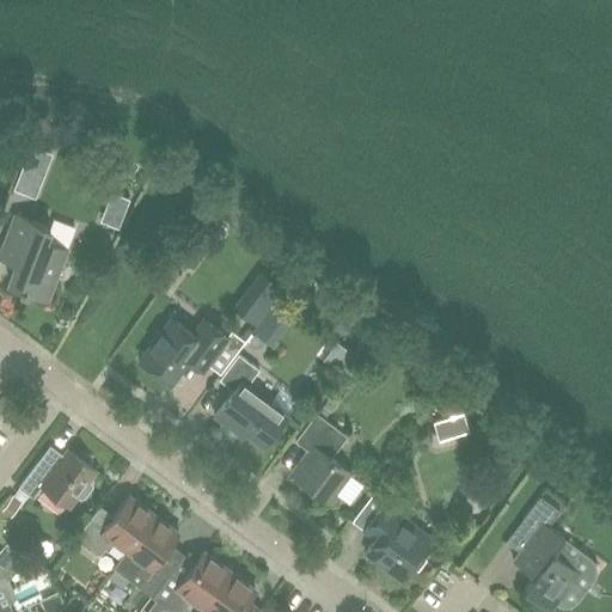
[(16,214),(6,238),(0,252),(0,258),(14,264),(8,282),(48,297),(67,249),(46,239),(50,227),(16,214)]
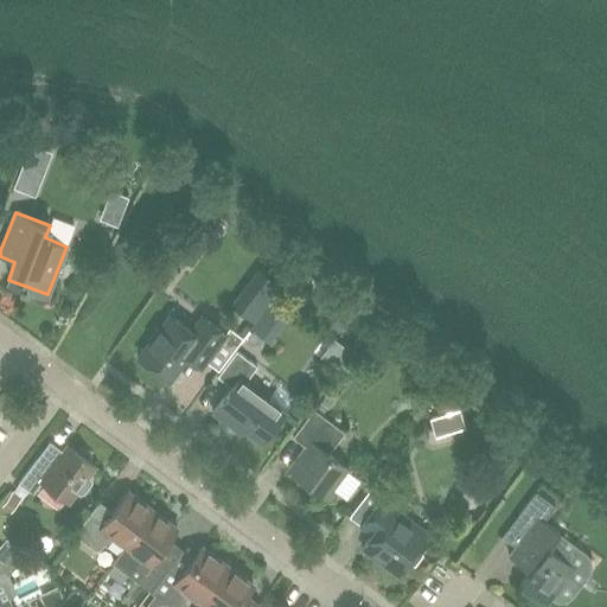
[(254,323),(281,286),(261,269),(232,307),(254,323)]
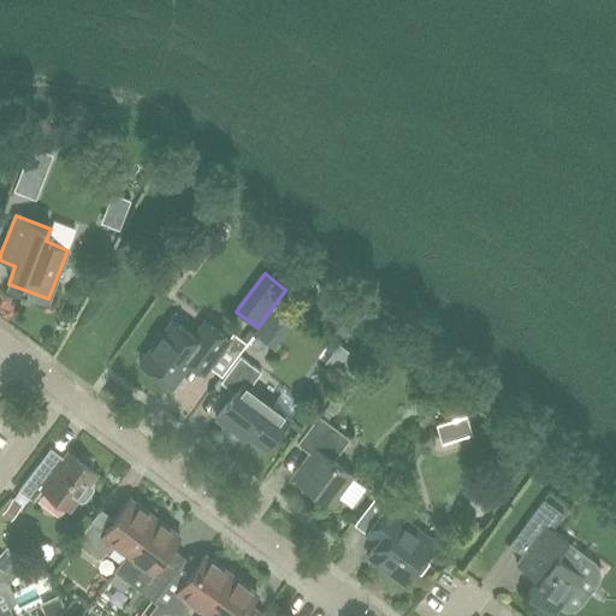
[(272,349),(298,318),(279,302),(254,335),(272,349)]
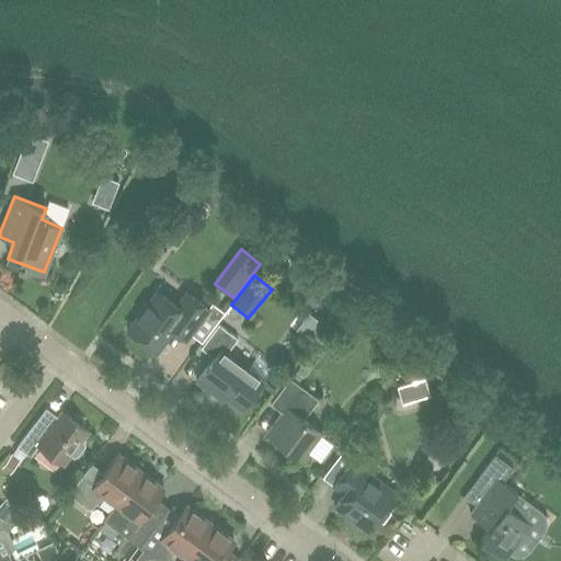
[(185,339),(208,308),(187,292),(176,306),(157,292),(128,330),(157,351),(172,329),(185,339)]
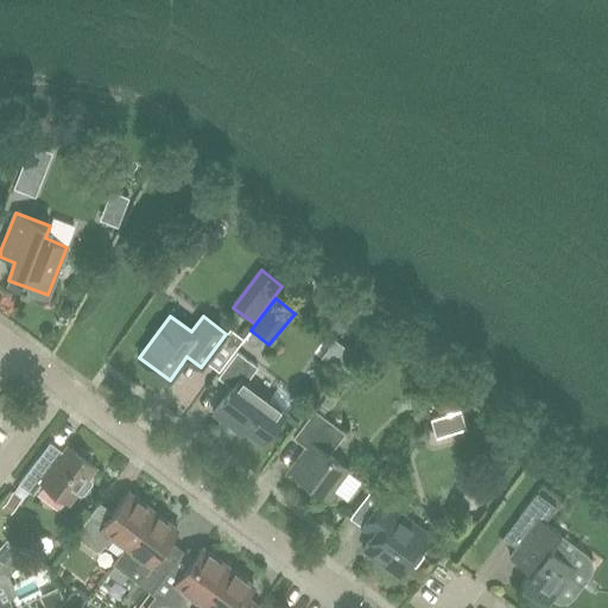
[(236,350),(222,369),(217,377),(232,387),(213,412),(230,425),(234,422),(263,443),(285,412),(267,399),(270,396),(248,379),(258,366),(236,350)]
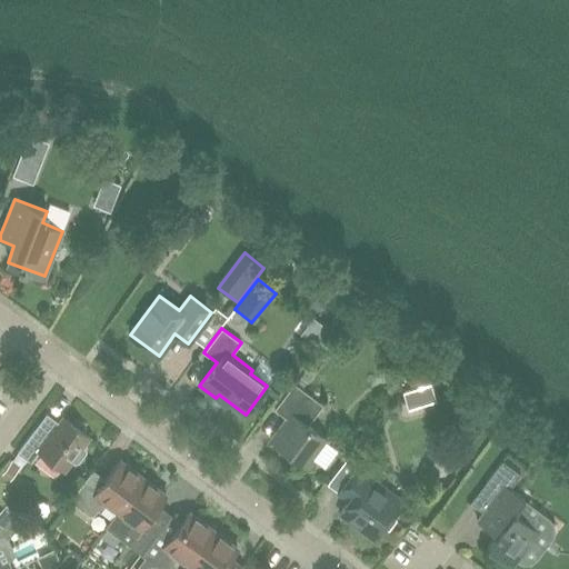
[(293,383),(275,409),(287,418),(271,440),(307,467),(327,439),(308,425),(322,405),(293,383)]
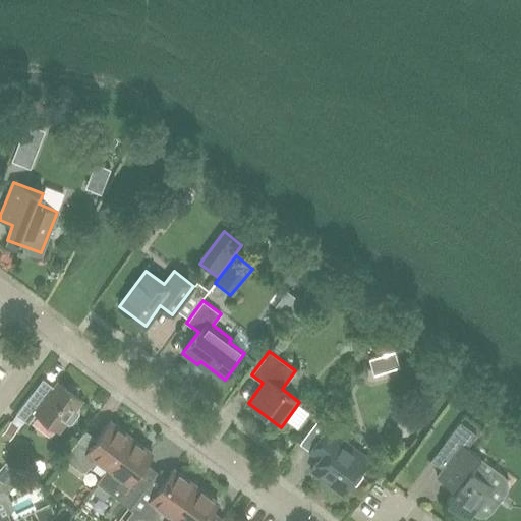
[(76,408),(82,400),(57,382),(43,402),(32,393),(15,414),(29,423),(36,413),(59,431),(65,422),(68,424),(72,423),(79,414),(78,410),(76,408)]
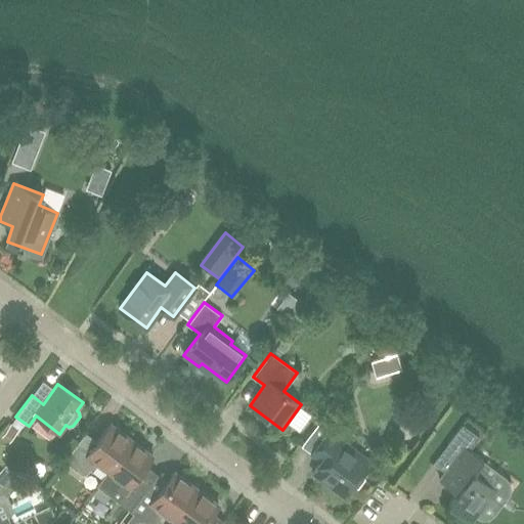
[(97,485),(131,439),(111,424),(93,446),(81,438),(64,461),(85,476),(90,470),(92,472),(98,464),(107,470),(96,485),(97,485)]
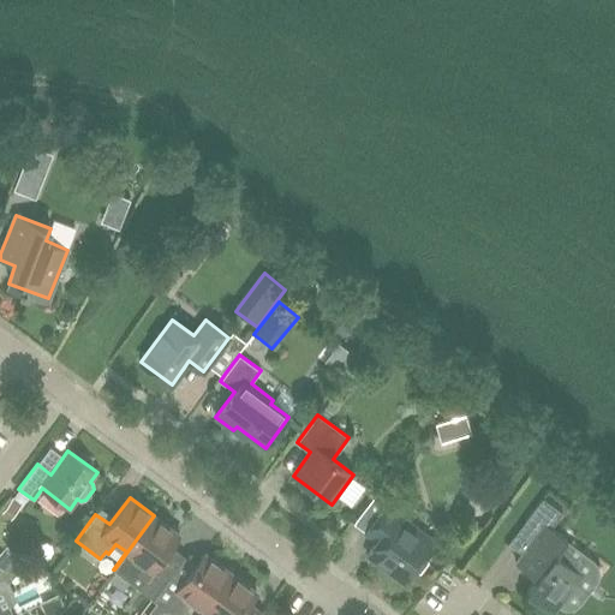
[(593,560),(567,539),(551,529),(563,513),(543,499),(526,521),(539,531),(515,563),(536,579),(526,592),(554,613),(557,607),(563,609),(568,610),(573,609),(578,607),(581,603),(598,579),(599,574),(599,568),(597,563),(593,560)]
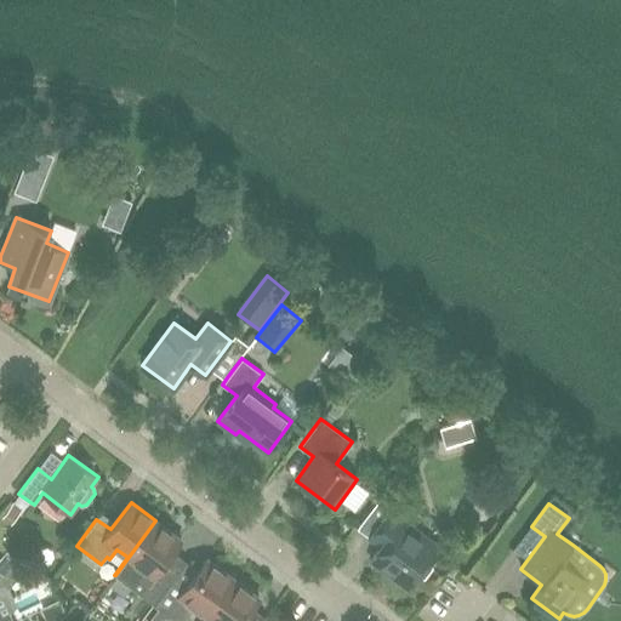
[(393,505),(369,536),(381,546),(370,559),(409,588),(419,575),(421,577),(426,576),(433,565),(432,562),(429,560),(440,546),(403,518),(406,514),(393,505)]
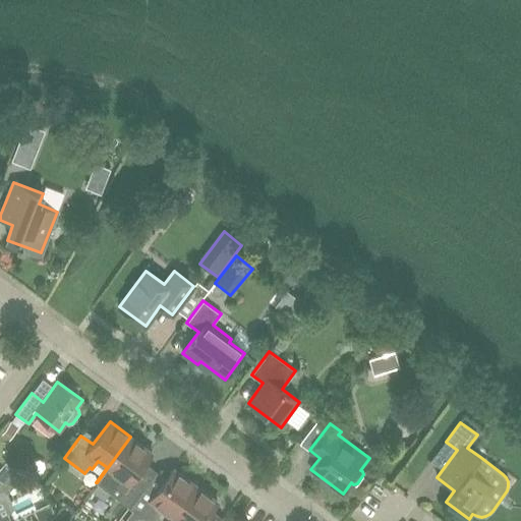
[(134,476),(152,453),(130,437),(97,482),(129,508),(147,484),(134,476)]
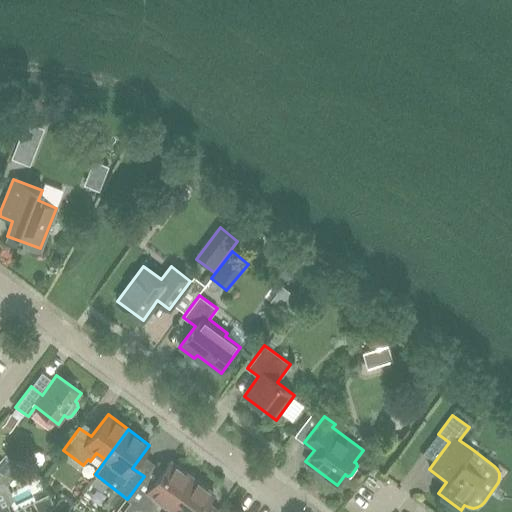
[(0,460),(0,511),(11,511),(9,505),(3,507),(0,500),(0,482),(3,480),(7,484),(23,466),(6,453),(0,460)]
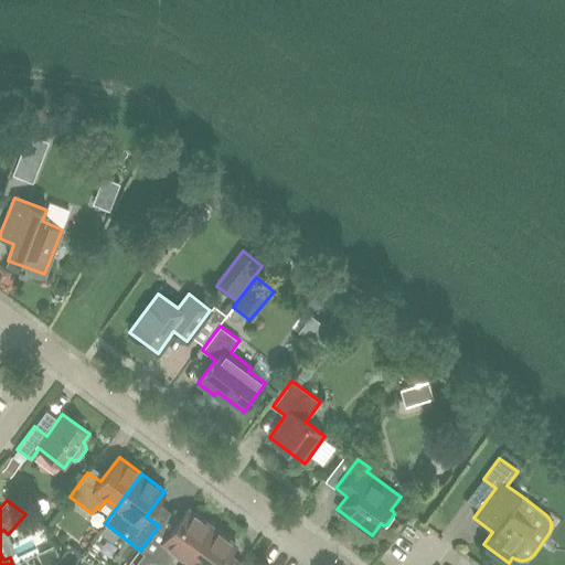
[(188,561),(213,526),(188,508),(169,533),(159,525),(140,551),(145,553),(135,564),(155,564),(158,562),(161,564),(167,564),(177,553),(188,561)]
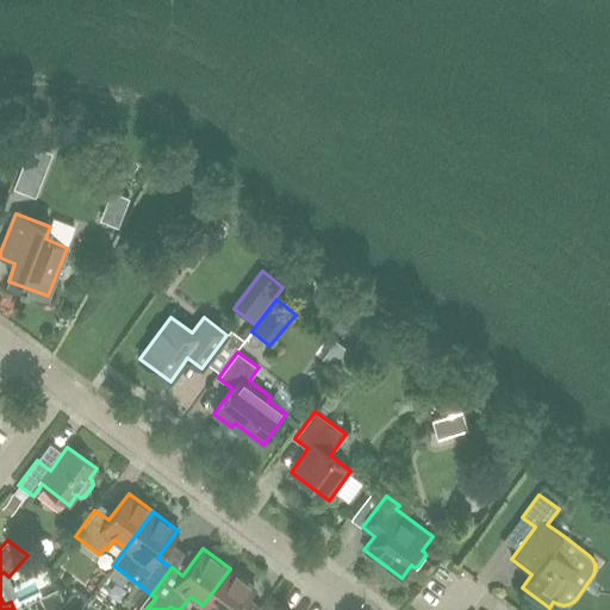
[(257,609),(261,607),(247,597),(254,587),(230,568),(203,605),(198,609),(257,609)]
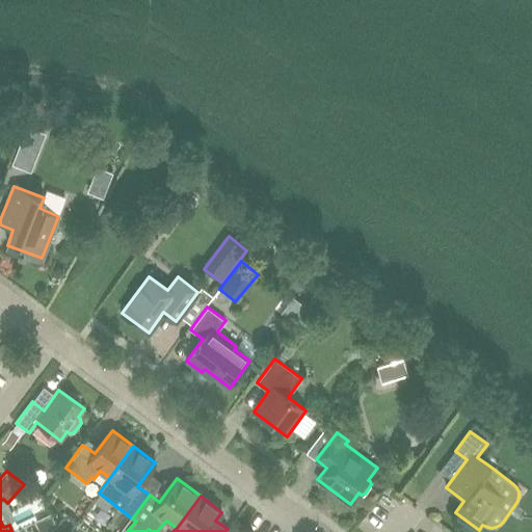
[(229,531),(254,531),(239,519),(229,531)]
